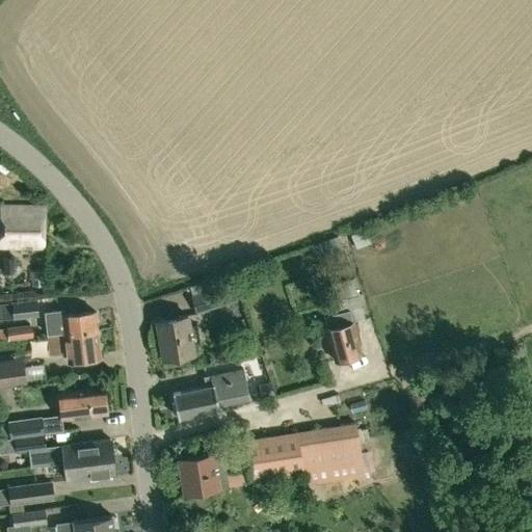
[(45,207),(0,206),(0,248),(44,250),(45,207)]
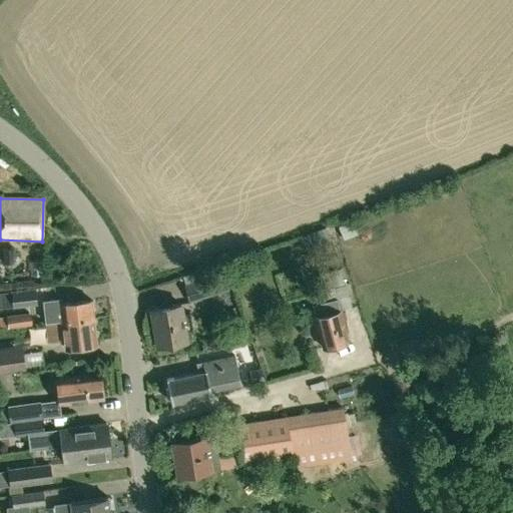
[(357,233),(352,219),(338,224),(343,238),(357,233)]
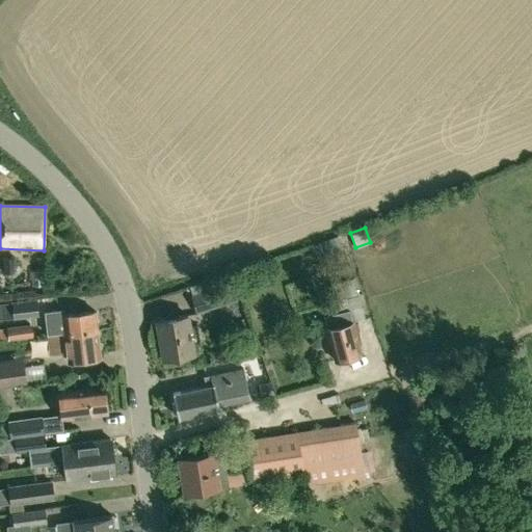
[(15,259),(4,259),(3,273),(14,273),(15,259)]
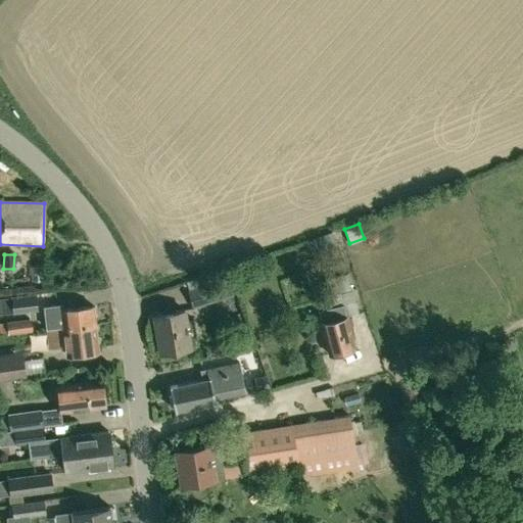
[(323,280),(331,308),(343,305),(346,317),(347,317),(359,314),(347,274),(323,280)]
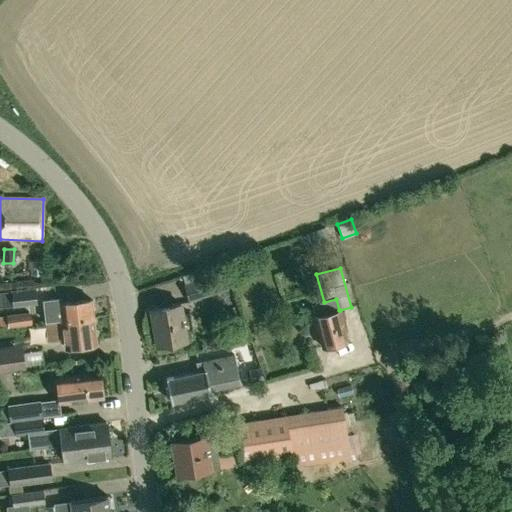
[(183,284),(189,302),(228,289),(222,272),(183,284)]
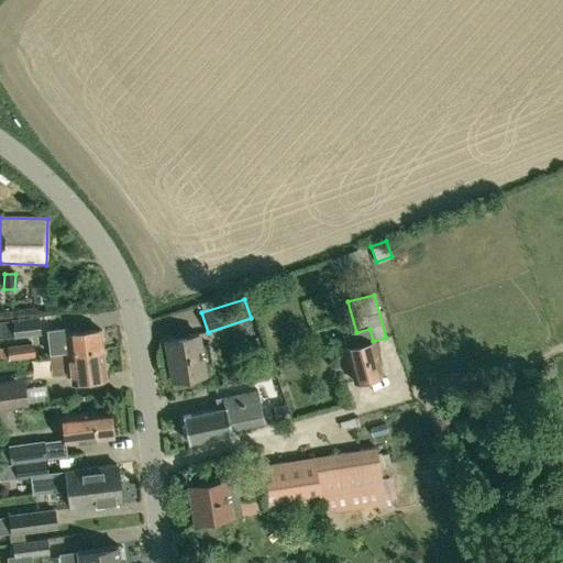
[(39,316),(11,319),(13,337),(40,334),(39,316)]
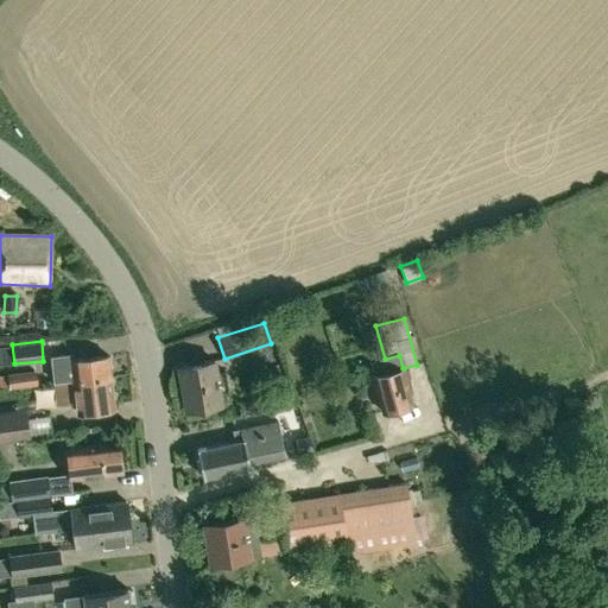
[(0,365),(14,363),(12,344),(0,344),(0,365)]
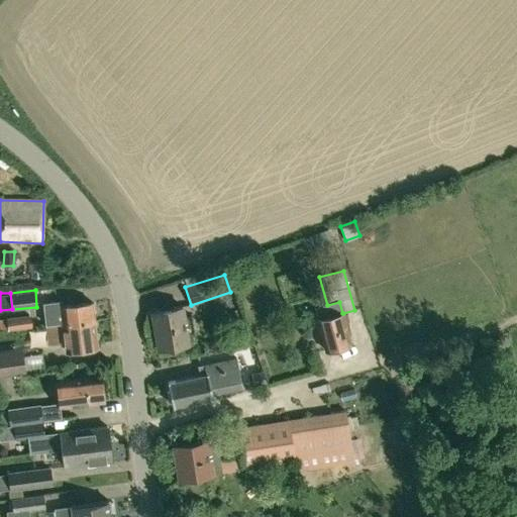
[(339,302),(327,305),(315,307),(318,319),(317,319),(325,350),(350,343),(343,313),(342,313),(339,302)]
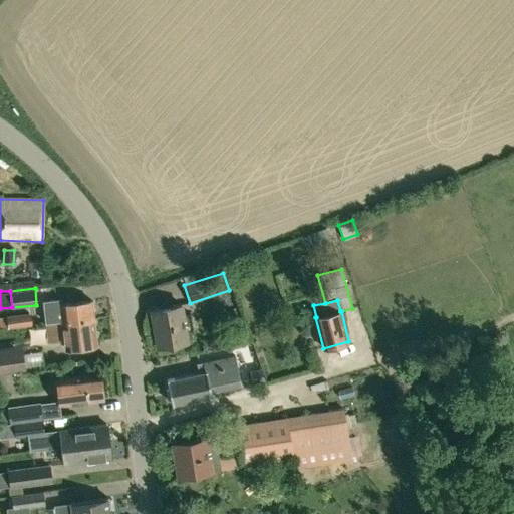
[(63,327),(92,323),(90,302),(61,305),(61,309),(48,311),(49,319),(44,320),(45,329),(63,327)]
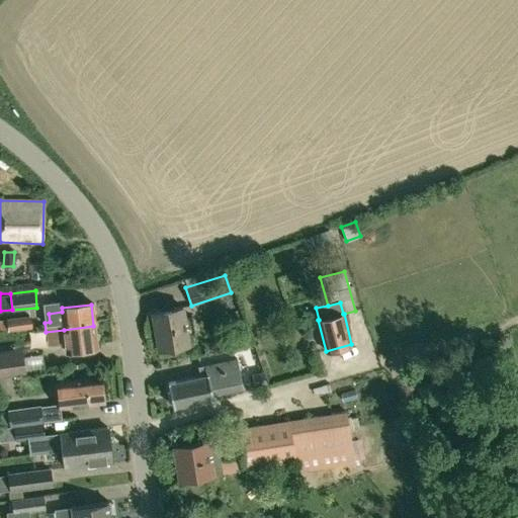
[(153,312),(158,349),(189,345),(187,333),(194,332),(192,317),(185,318),(183,308),(153,312)]
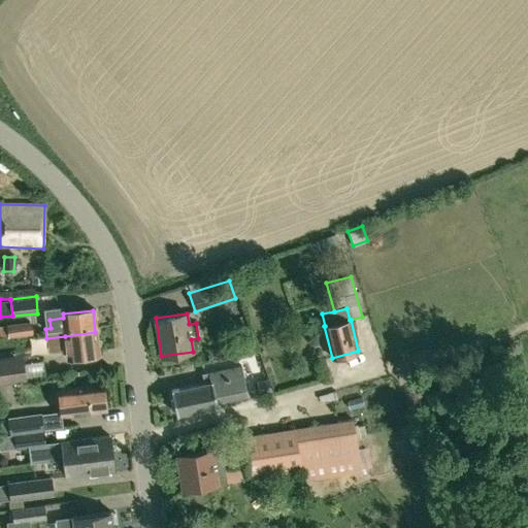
[(6,326),(7,337),(32,335),(31,323),(6,326)]
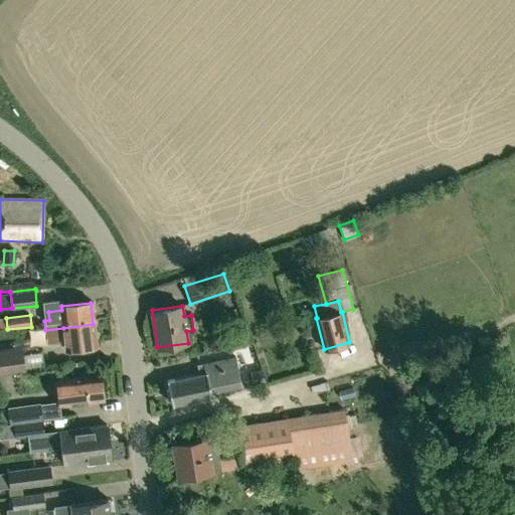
[(96,346),(93,324),(63,328),(45,330),(46,344),(65,341),(66,349),(96,346)]
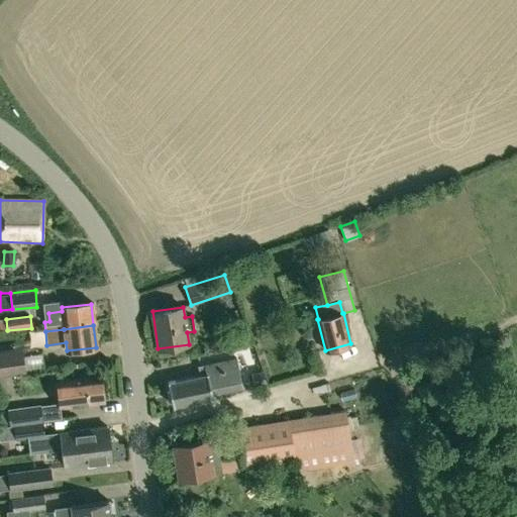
[(242,330),(231,332),(234,345),(245,343),(242,330)]
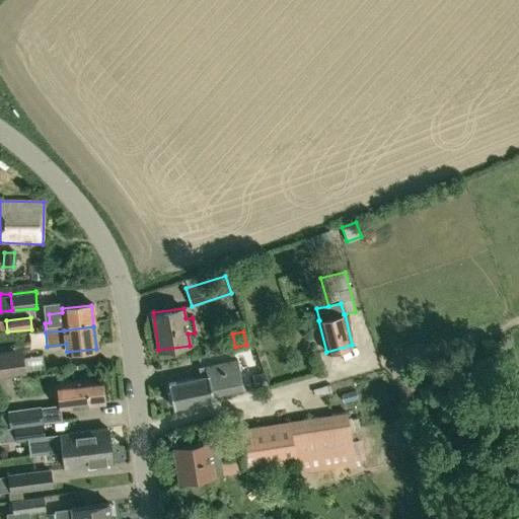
[(0,376),(25,374),(22,350),(0,352),(0,376)]
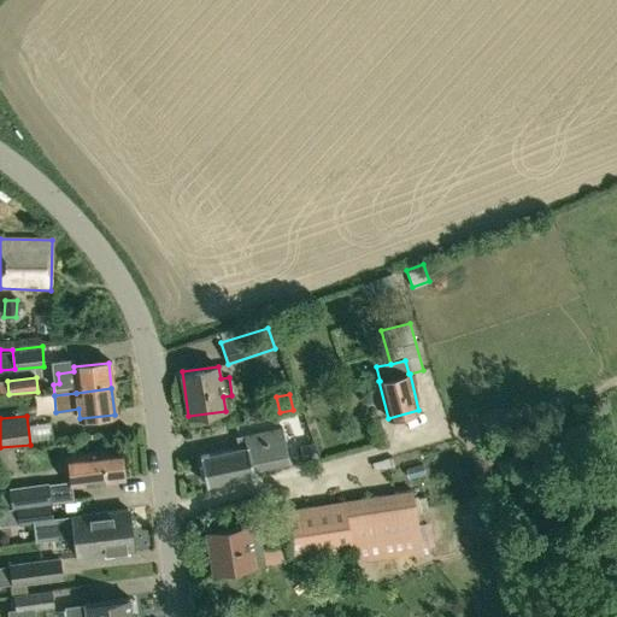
[(206,485),(253,475),(252,470),(289,462),(282,427),(242,435),(245,447),(200,457),(206,485)]
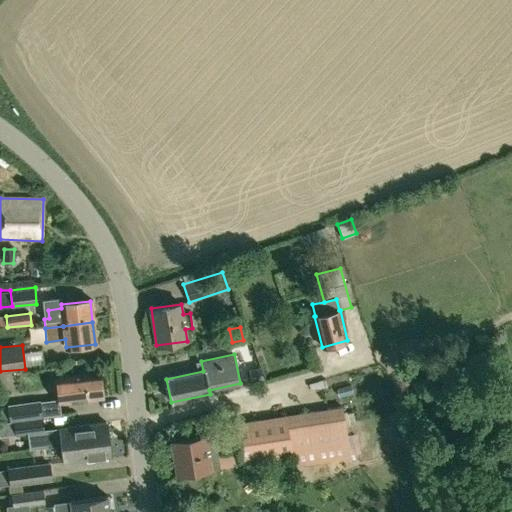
[(257,368),(248,370),(251,382),(259,380),(257,368)]
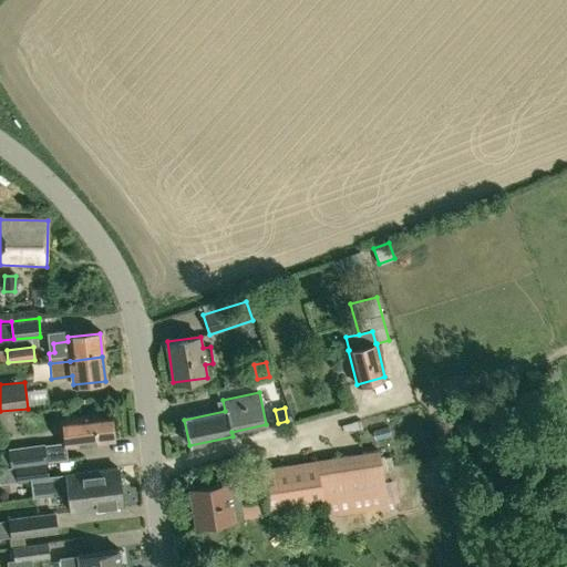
[(109,411),(60,418),(63,442),(63,445),(65,445),(112,440),(109,411)]
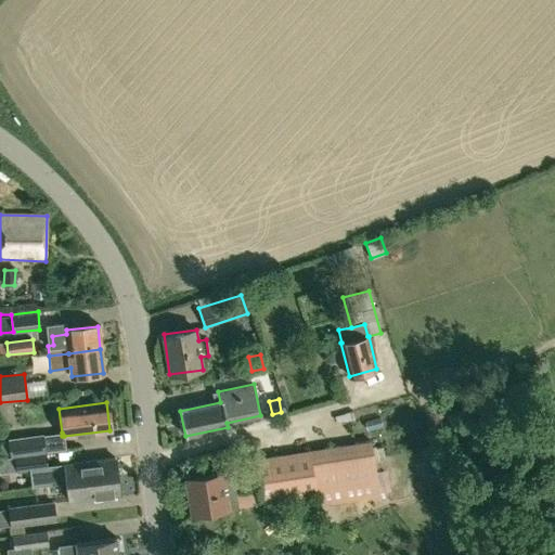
[(43,435),(8,439),(10,457),(14,456),(46,453),(46,451),(43,435)]
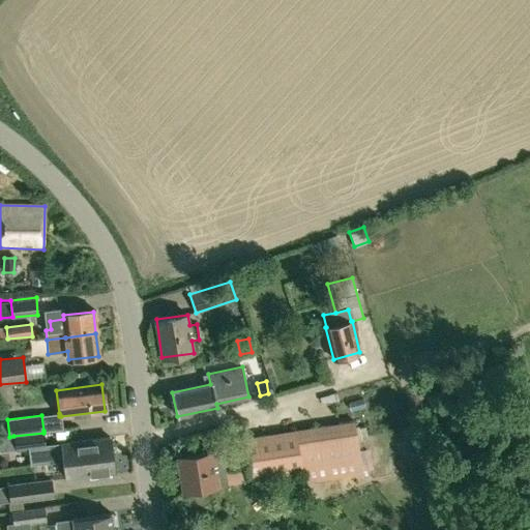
[(354,422),(297,430),(302,472),(304,482),(360,475),(354,422)]
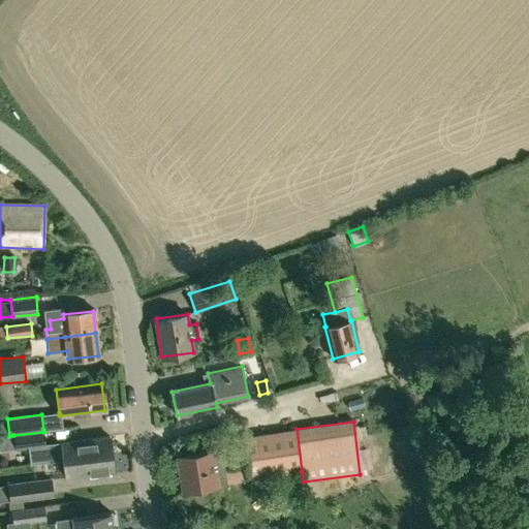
[(302,471),(297,429),(244,437),(248,467),(249,479),(249,480),(256,479),(271,476),(302,471)]
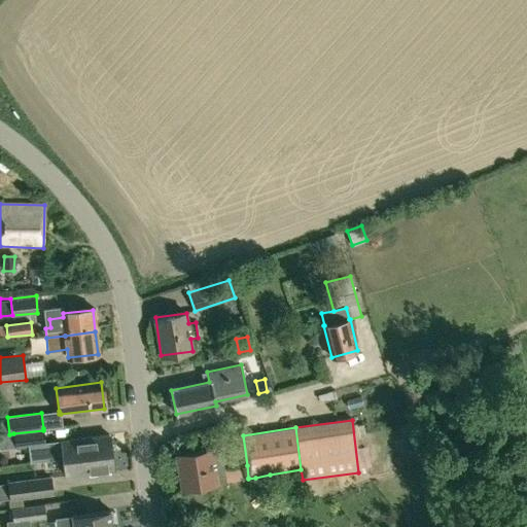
[(43,430),(13,433),(15,448),(28,447),(44,445),(45,445),(44,443),(43,430)]
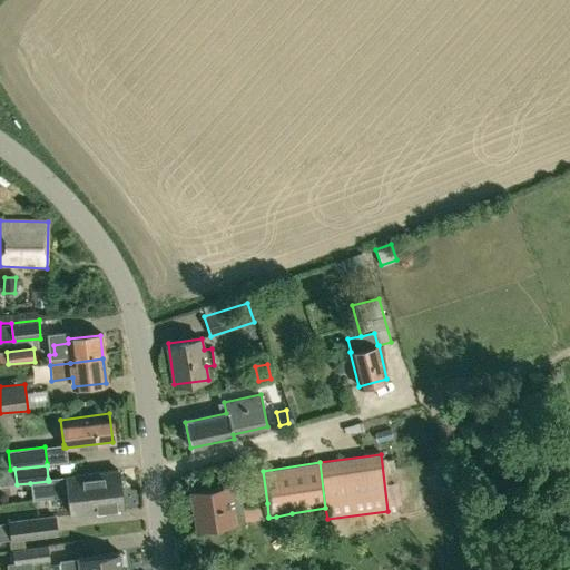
[(69,495),(119,489),(117,471),(67,477),(48,479),(49,481),(48,481),(30,483),(32,500),(50,498),(69,495)]
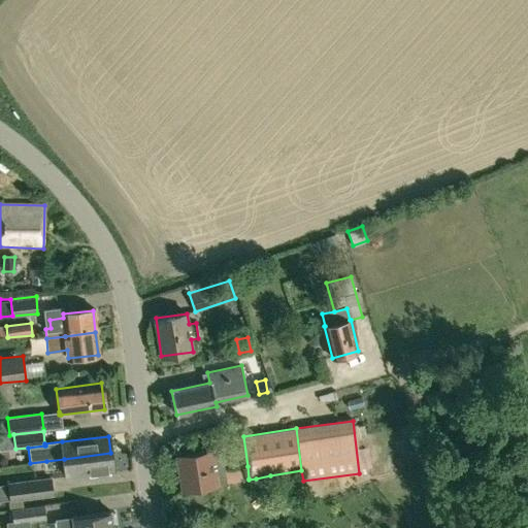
[(217,483),(227,482),(221,449),(213,450),(177,455),(184,489),(217,483)]
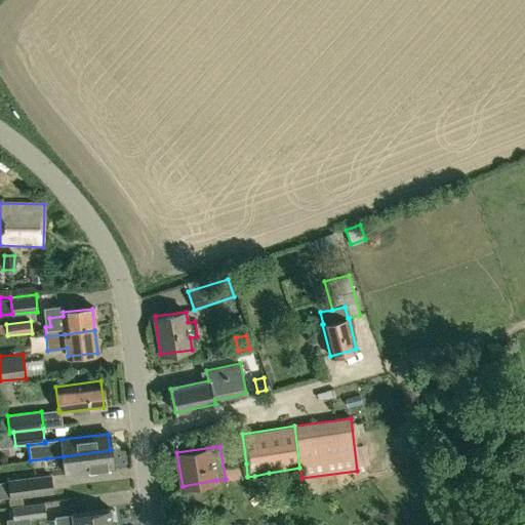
[(112,468),(110,450),(64,456),(66,474),(112,468)]
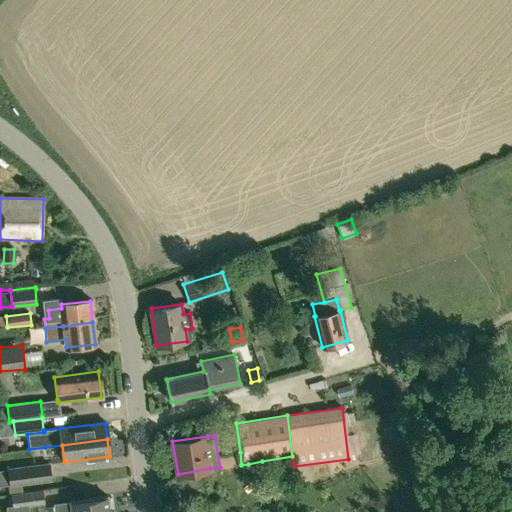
[(9,486),(22,485),(51,481),(49,463),(8,469),(9,486)]
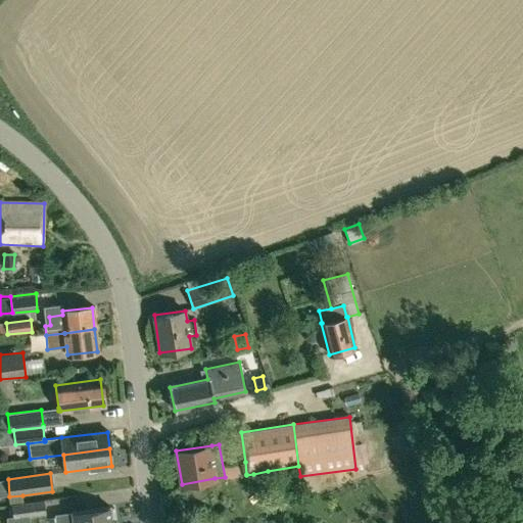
[(10,505),(24,503),(22,495),(9,496),(7,497),(8,505),(10,505)]
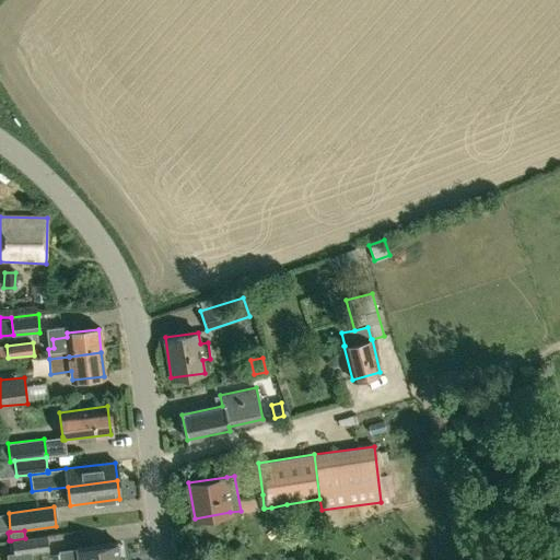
[(45,536),(25,538),(11,540),(12,553),(47,549),(45,536)]
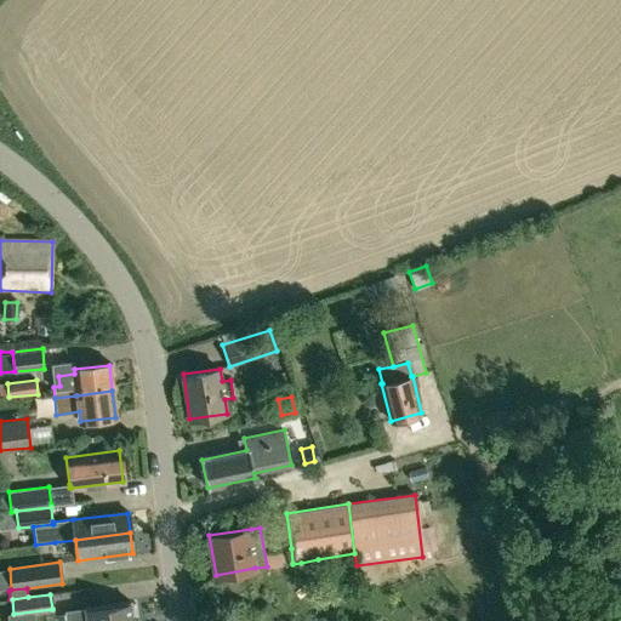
[(131,620),(129,600),(83,607),(64,609),(66,620),(131,620)]
